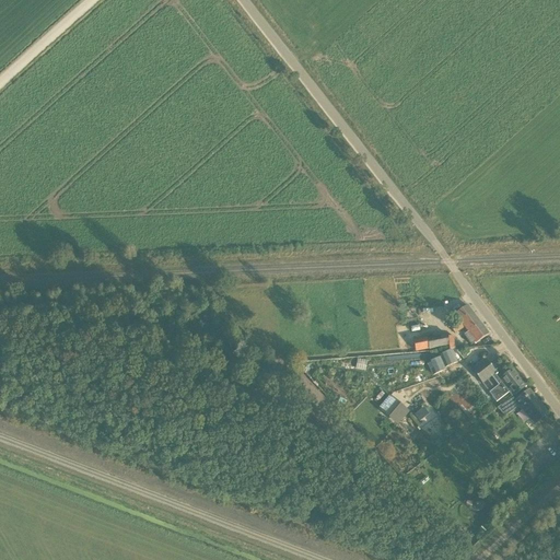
[(476,343),(480,341),(489,335),(467,305),(455,315),(459,322),(451,328),(455,335),(464,328),(476,343)]
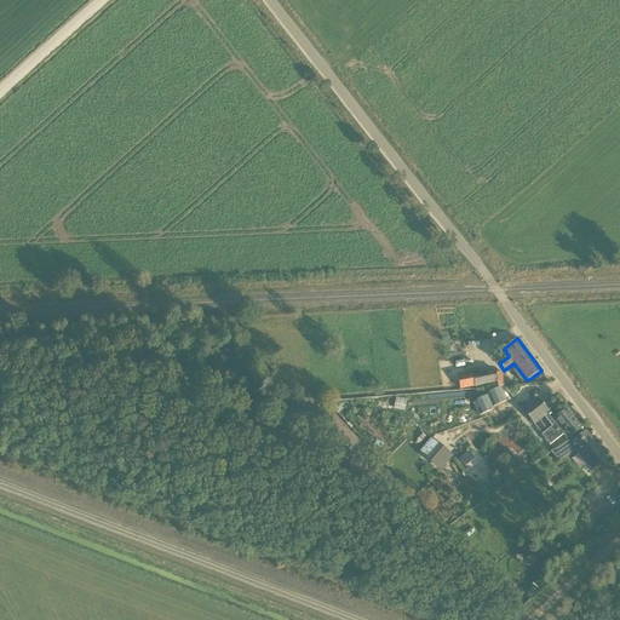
[(494,371),(458,378),(460,389),(474,386),(474,389),(497,384),(498,388),(503,386),(500,373),(495,374),(494,371)]
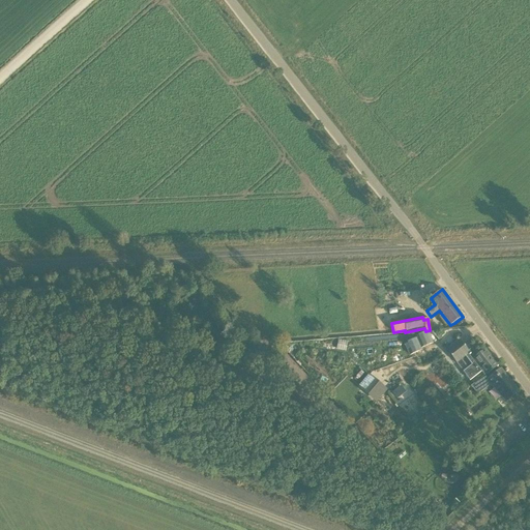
[(413,339),(406,345),(417,360),(438,345),(437,344),(440,342),(437,337),(434,340),(431,334),(417,345),(413,339)]
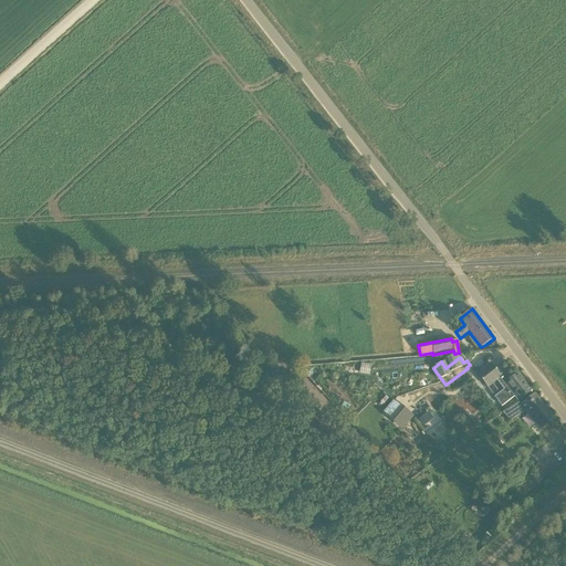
[(491,363),(477,374),(488,388),(496,380),(502,377),(500,375),(491,363)]
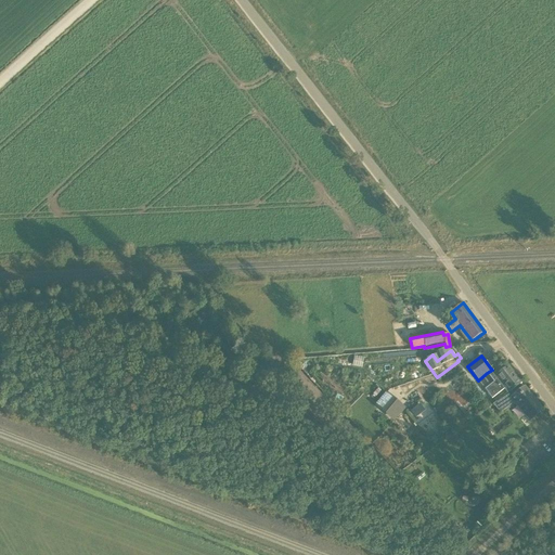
[(507,394),(520,383),(507,366),(500,372),(494,364),(490,368),(492,370),(487,373),(494,383),(485,389),(492,399),(504,389),(507,394)]
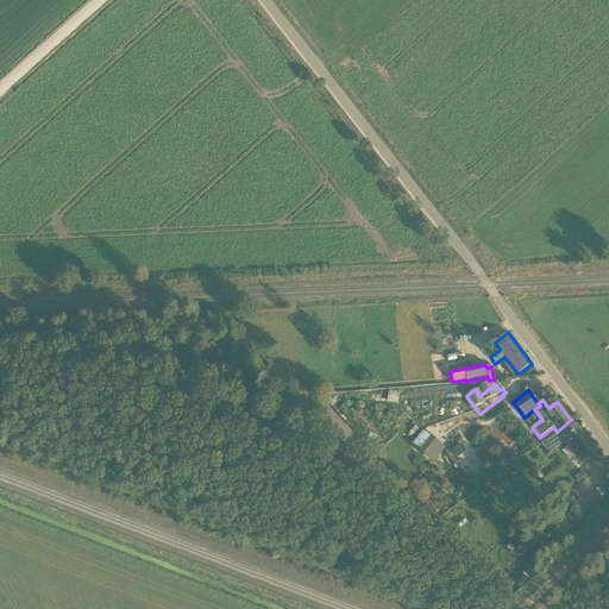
[(572,421),(571,420),(557,432),(540,444),(541,445),(548,454),(552,451),(559,445),(564,441),(581,463),(595,451),(596,452),(590,445),(575,425),(575,426),(573,427),(570,422),(572,421)]
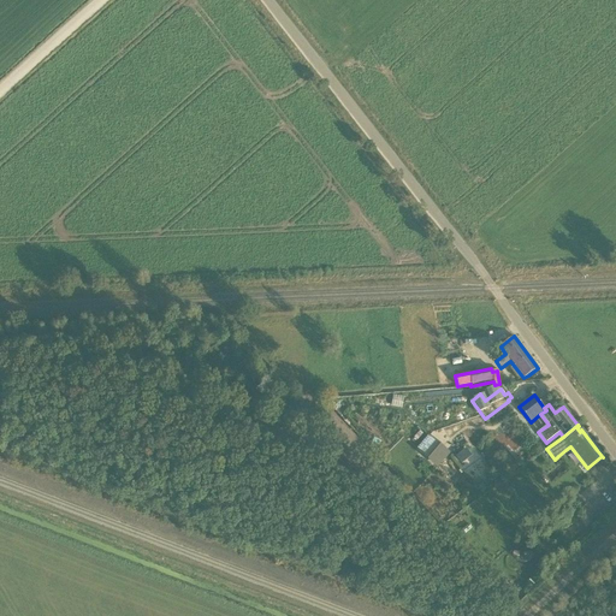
[(449,455),(427,436),(415,450),(436,468),(449,455)]
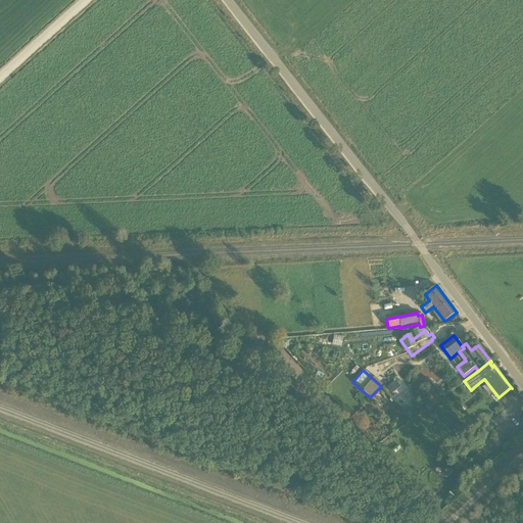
[(498,428),(492,433),(503,445),(509,439),(498,428)]
